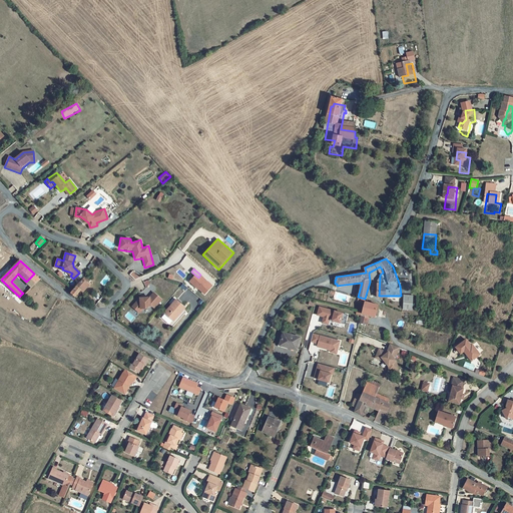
[(136,280),(138,277),(132,272),(130,275),(136,280)]
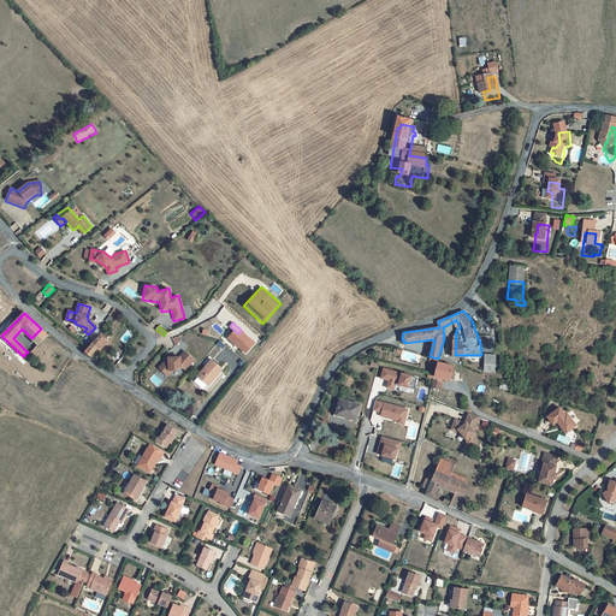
[(48,336),(41,329),(31,338),(39,345),(48,336)]
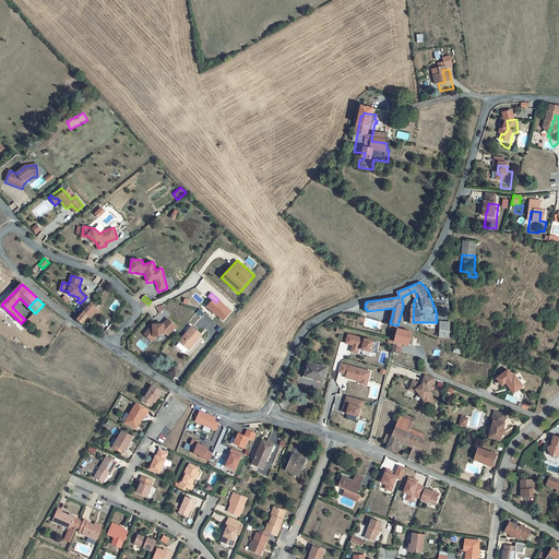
[(205,307),(223,322),(233,311),(219,299),(216,304),(212,299),(205,307)]
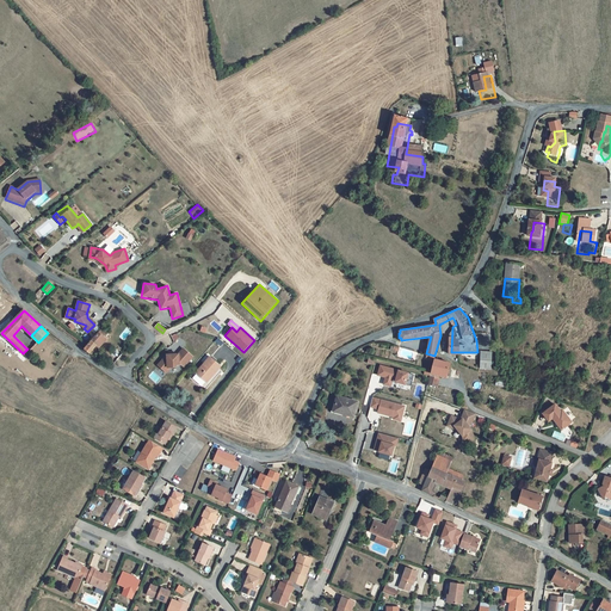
[(98,346),(97,347),(100,350),(106,341),(104,338),(107,334),(103,331),(92,343),(98,346)]
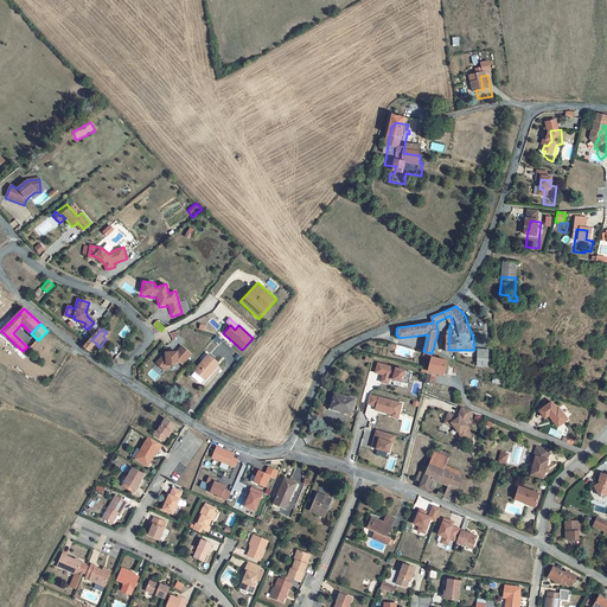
[(84,347),(90,352),(96,345),(97,344),(91,340),(84,347)]
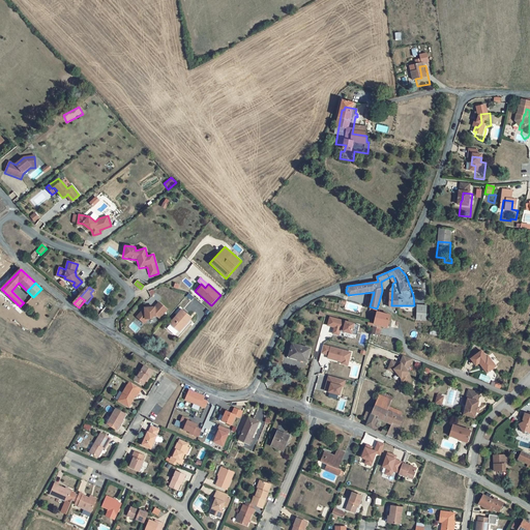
[(155,298),(138,318),(145,325),(154,315),(159,319),(168,310),(155,298)]
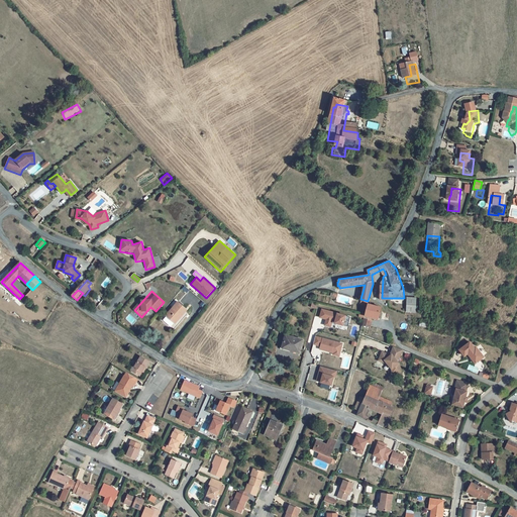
[(417,298),(407,298),(406,312),(416,312),(417,298)]
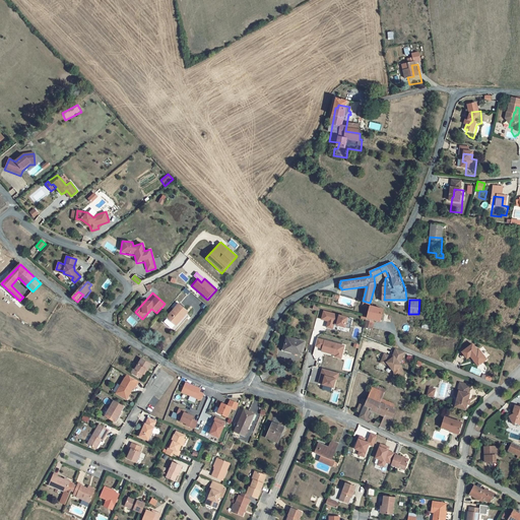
[(384,308),(370,305),(364,326),(373,328),(375,321),(377,321),(378,318),(381,319),(384,308)]
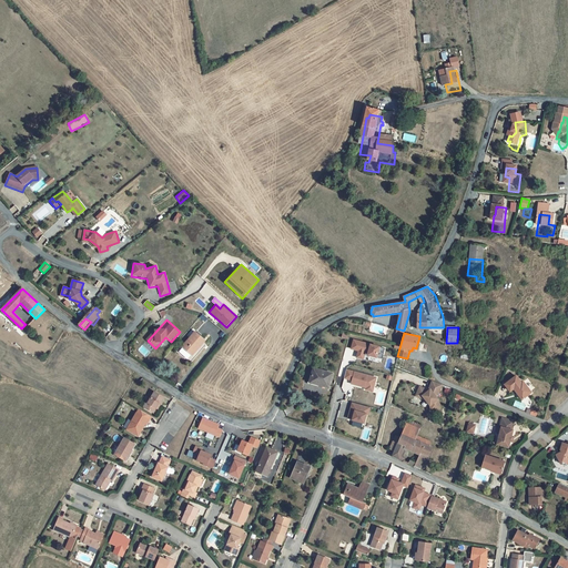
[(385,347),(354,340),(352,348),(358,350),(356,356),(363,358),(365,351),(368,352),(367,354),(376,357),(378,352),(384,354),(385,347)]
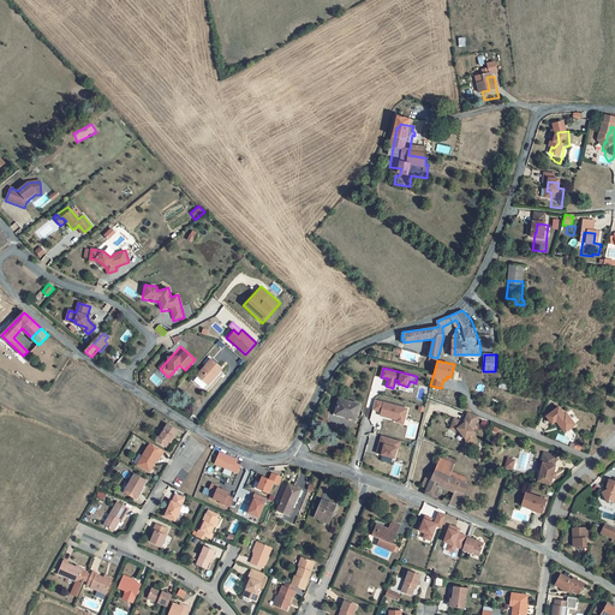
[(198,390),(209,399),(213,395),(212,394),(221,382),(212,375),(198,390)]
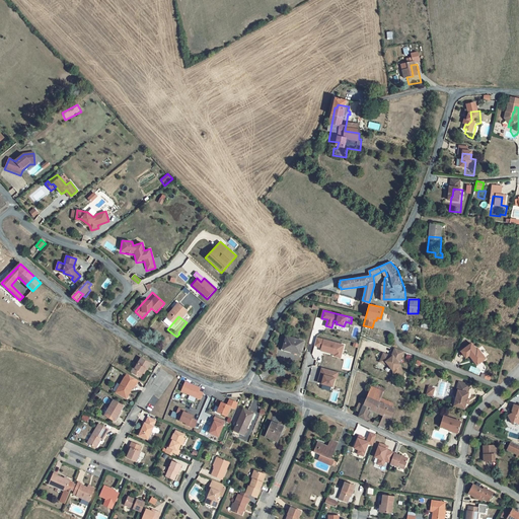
[(292,352),(300,354),(303,342),(287,338),(284,348),(292,350),(292,352)]
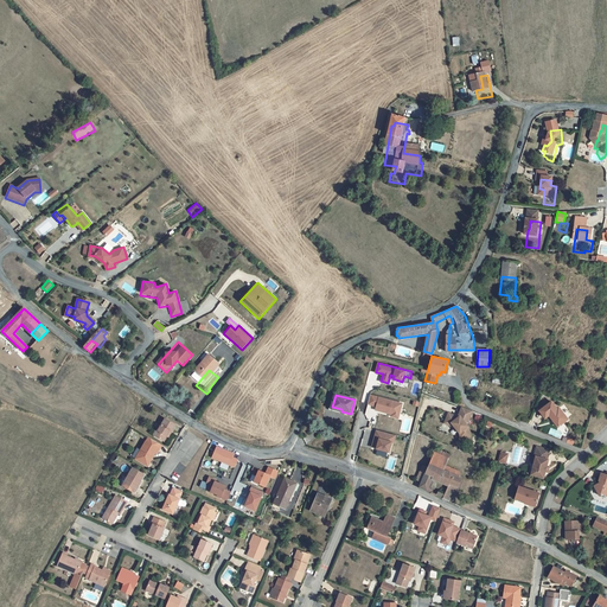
[(369,403),(377,406),(376,410),(390,414),(390,411),(400,415),(403,403),(371,395),(369,403)]
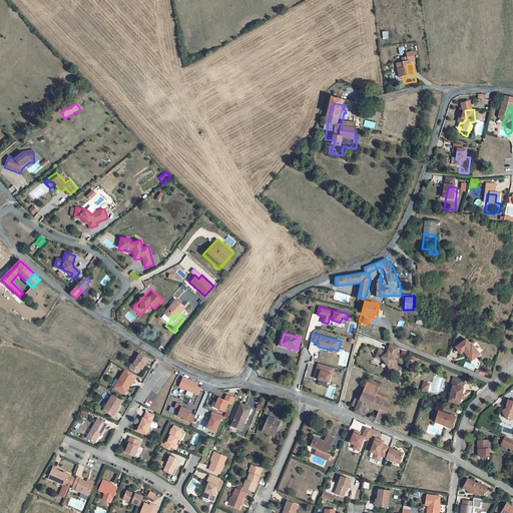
[(470,347),(465,341),(455,349),(460,355),(463,352),(471,362),(479,356),(471,346),(470,347)]
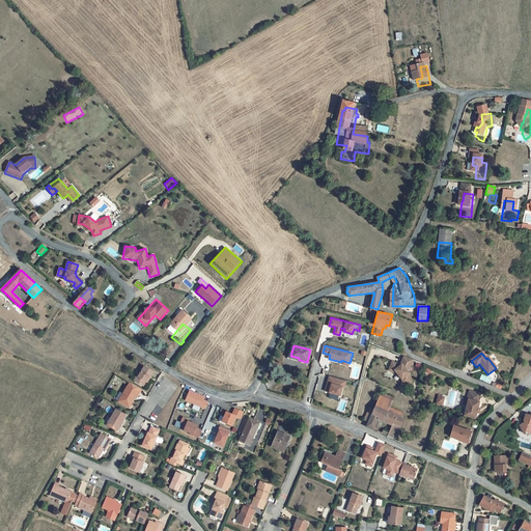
[(407,370),(410,368),(413,360),(403,356),(401,363),(402,364),(400,366),(398,364),(392,362),(390,368),(394,370),(398,374),(401,380),(402,384),(411,382),(410,373),(407,370)]
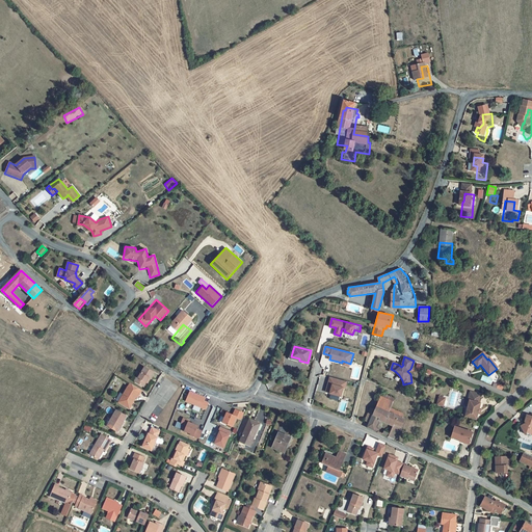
[(154,372),(145,367),(141,373),(140,372),(137,377),(139,377),(136,382),(143,387),(147,382),(149,378),(151,378),(154,372)]
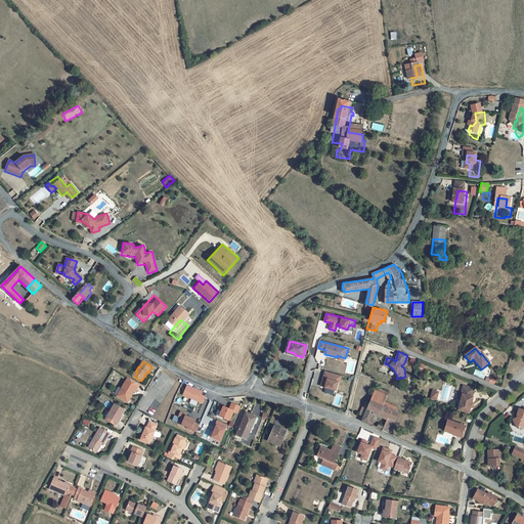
[(323,379),(324,379),(323,382),(322,382),(321,387),(325,388),(325,389),(336,391),(339,383),(340,384),(342,377),(325,373),(323,379)]
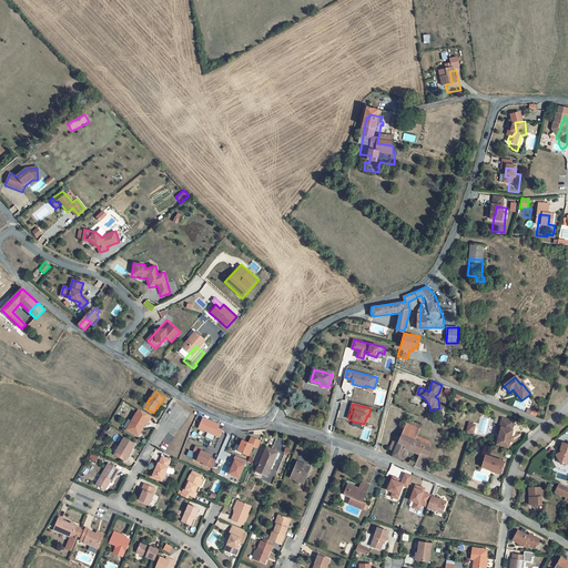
[(128,429),(134,434),(139,436),(143,427),(145,424),(146,425),(152,416),(139,409),(137,413),(128,429)]
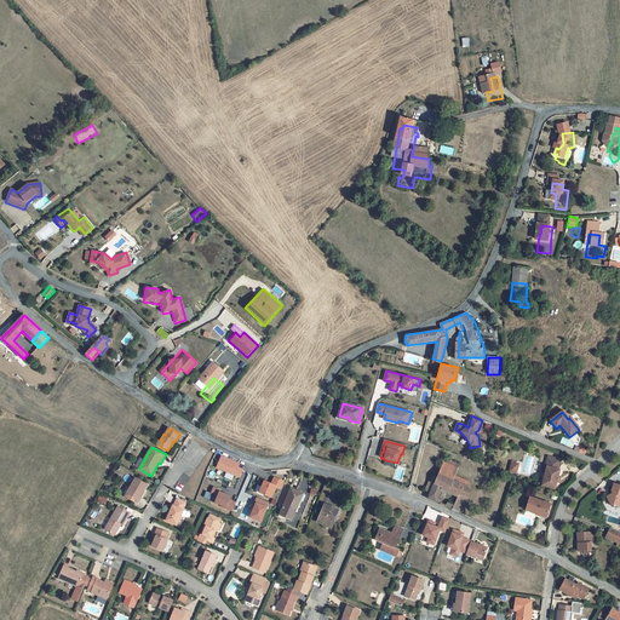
[(562,460),(549,457),(546,466),(547,468),(543,486),(556,488),(560,470),(562,460)]
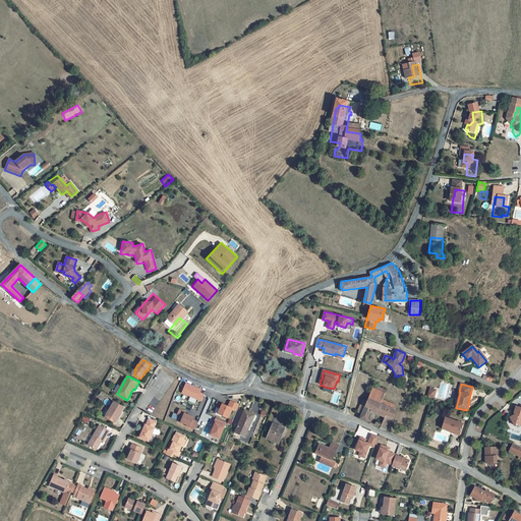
[(224,396),(206,388),(203,395),(209,397),(208,400),(219,404),(220,402),(224,396)]
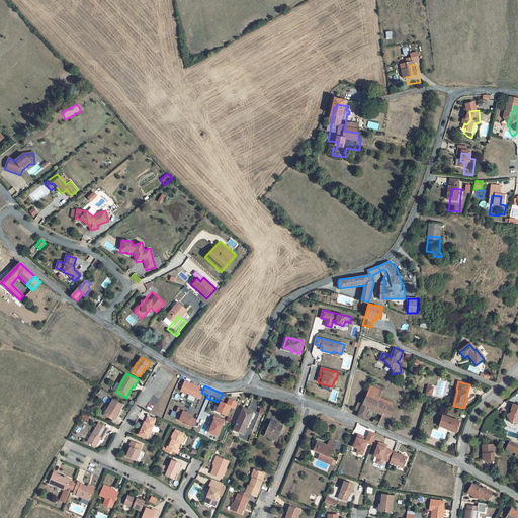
[(396,409),(378,402),(382,393),(370,387),(357,417),(368,421),(372,411),(382,415),(378,425),(387,429),(396,409)]
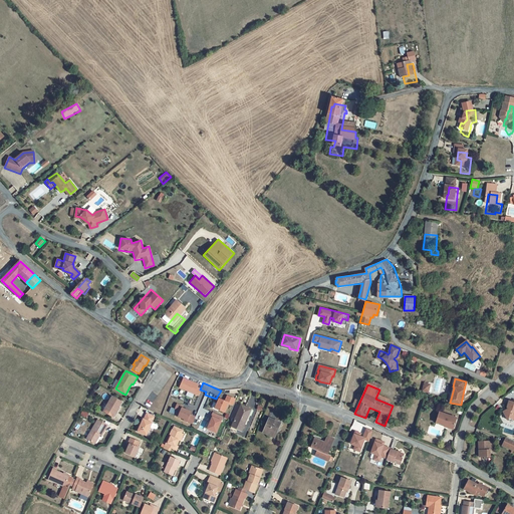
[(228,404),(234,405),(236,398),(226,395),(225,399),(218,397),(214,408),(225,412),(228,404)]
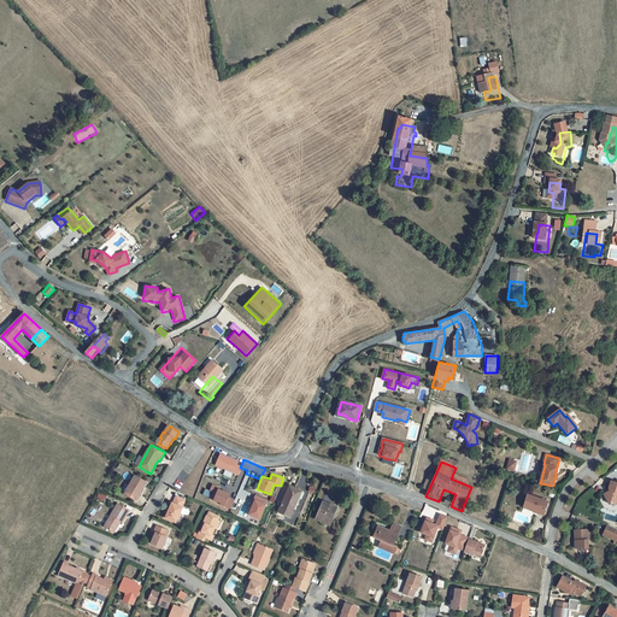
[(147,482),(135,476),(125,494),(135,500),(140,492),(141,493),(147,482)]
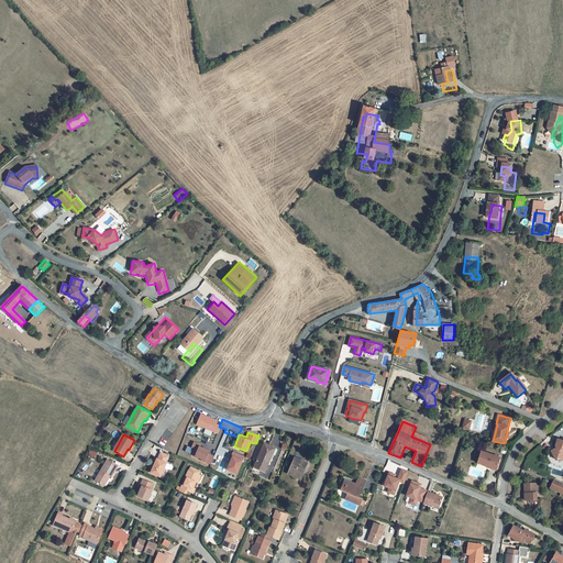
[(562,439),(558,438),(555,446),(558,446),(558,448),(551,450),(554,460),(559,457),(562,457),(562,439)]
